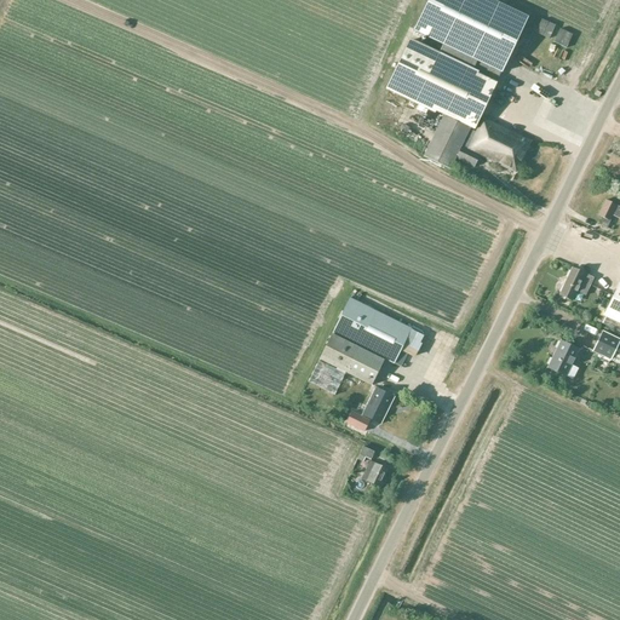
[(408,41),(386,89),(443,115),(424,158),(448,168),(449,170),(455,159),(474,168),(480,156),(516,174),(532,142),(483,119),(483,120),(482,120),(475,132),(470,130),(470,128),(470,127),(474,130),(480,118),(481,119),(482,115),(481,115),(497,84),(501,73),(527,18),(488,0),(428,0),(413,30),(442,45),(437,56),(408,41)]
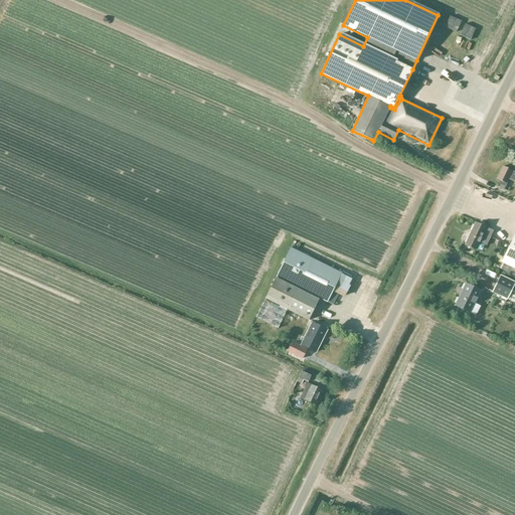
[(514,172),(502,166),(496,178),(500,180),(497,186),(503,189),(506,183),(505,182),(508,177),(514,180),(514,172)]
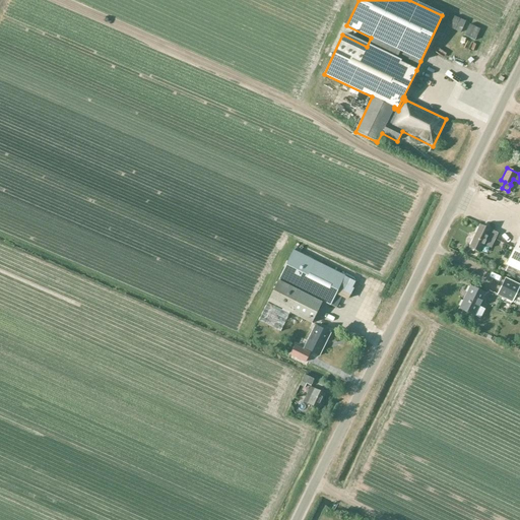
[(483,245),(491,249),(498,234),(479,226),(469,247),(479,253),(483,245)]
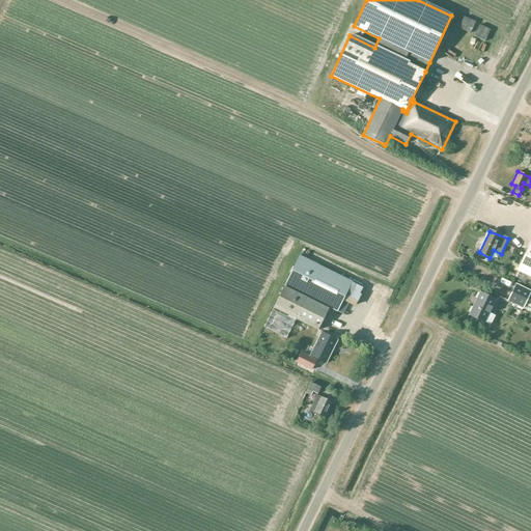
[(516,271),(513,277),(530,284),(530,241),(516,271)]
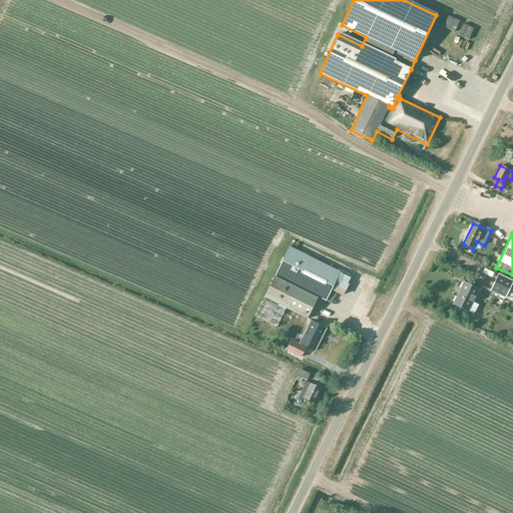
[(340,273),(289,246),(254,317),(276,328),(286,308),(307,319),(318,298),(332,304),(337,293),(331,290),(340,273)]
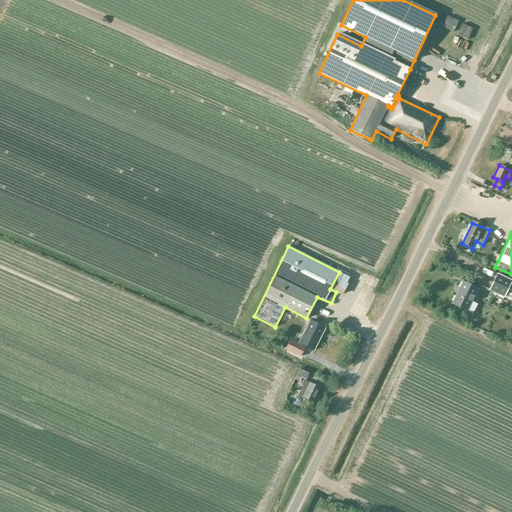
[(489,291),(504,298),(511,281),(511,280),(498,274),(489,291)]
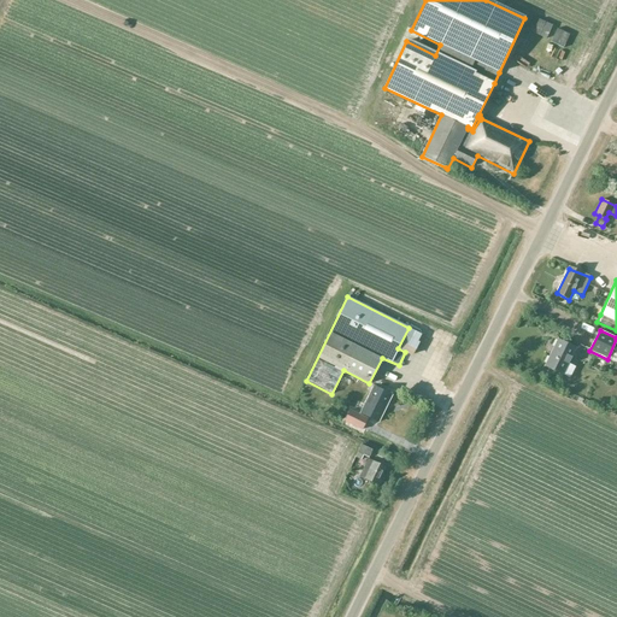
[(558,340),(545,366),(563,375),(576,348),(558,340)]
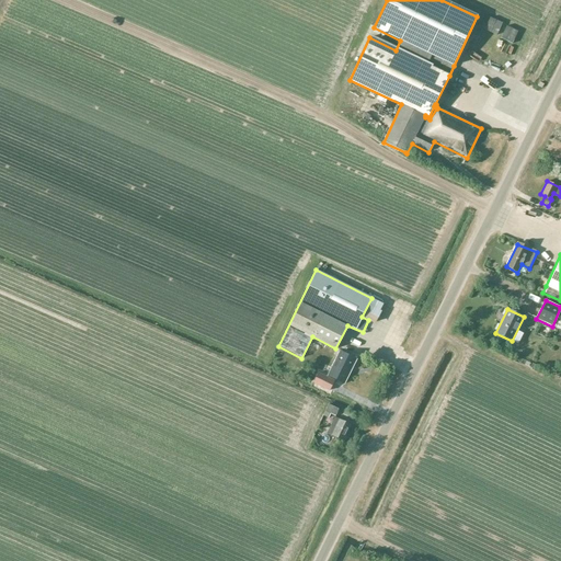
[(340,352),(328,376),(344,384),(356,359),(340,352)]
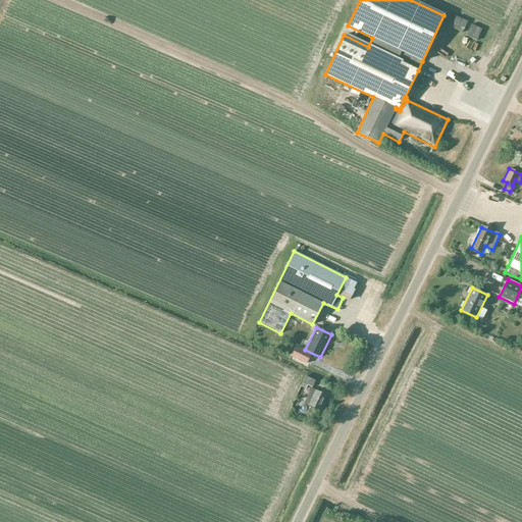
[(307,364),(311,355),(296,347),(291,357),(307,364)]
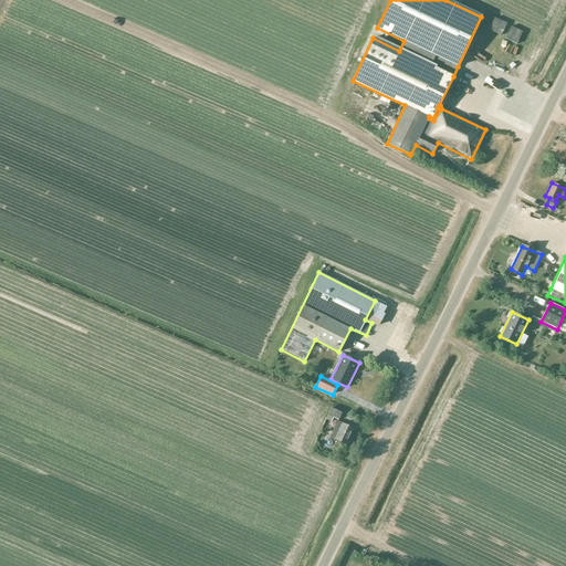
[(331,408),(325,419),(331,421),(333,418),(338,420),(342,412),(331,408)]
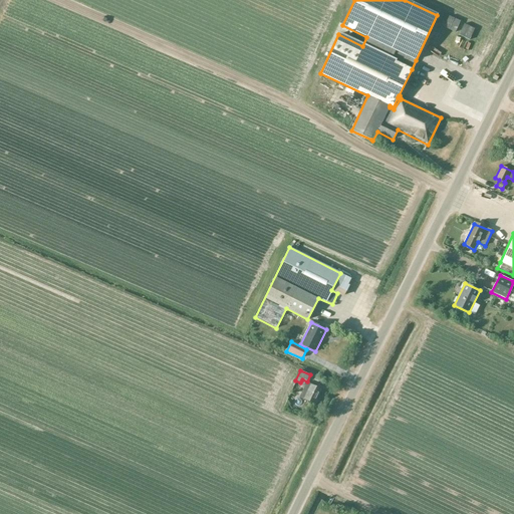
[(310,386),(306,382),(299,397),(314,404),(320,390),(310,384),(310,386)]
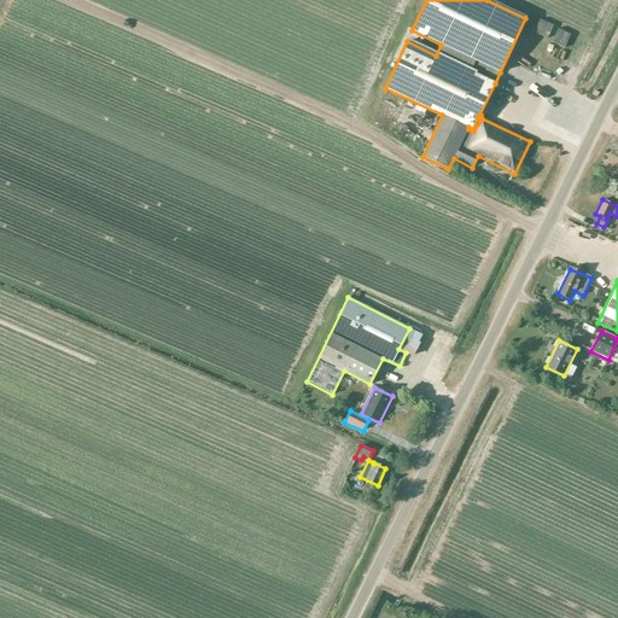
All buildings are outlined.
